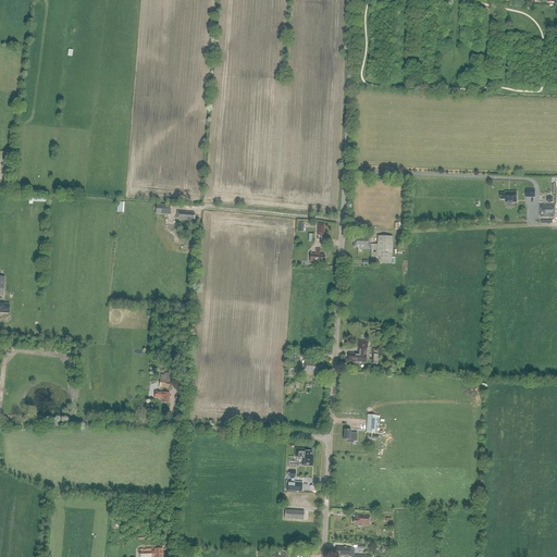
[(511,202),(517,202),(517,192),(505,192),(505,194),(500,194),(500,199),(505,199),(505,202),(507,202),(507,206),(508,207),(510,207),(511,206),(511,202)]
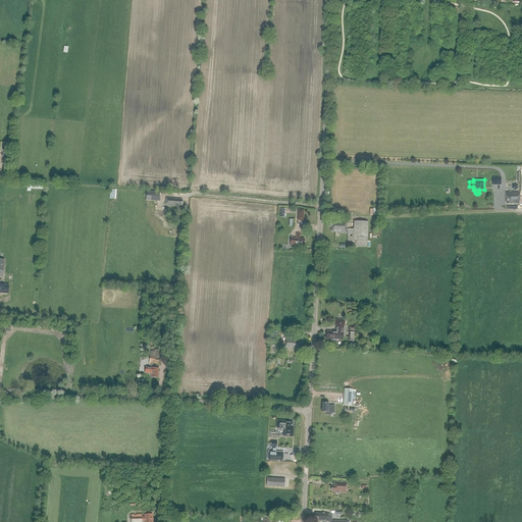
[(506,191),(505,204),(520,204),(520,192),(506,191)]
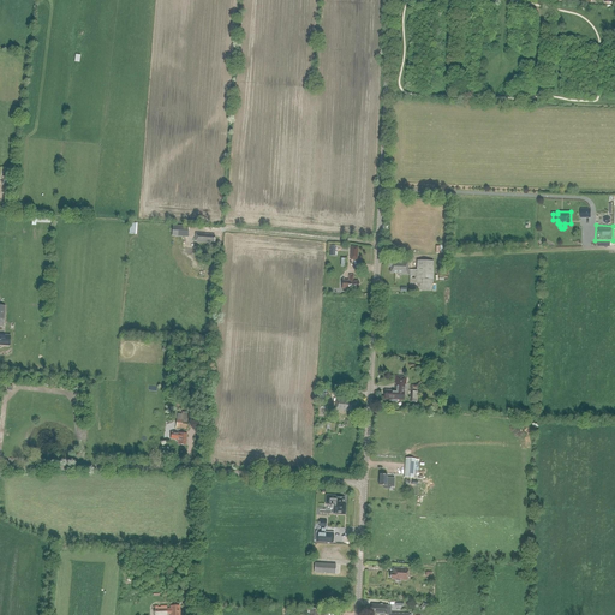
[(173,226),(172,236),(187,237),(189,226),(173,226)]
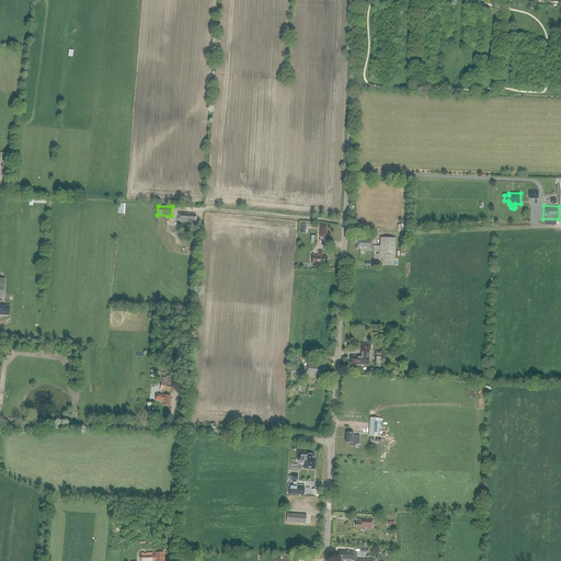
[(380,247),(371,245),(371,238),(362,238),(362,239),(354,239),(354,243),(356,243),(356,249),(362,249),(362,251),(371,251),(374,251),(374,265),(385,265),(391,265),(392,259),(395,259),(395,255),(396,238),(381,238),(380,247)]
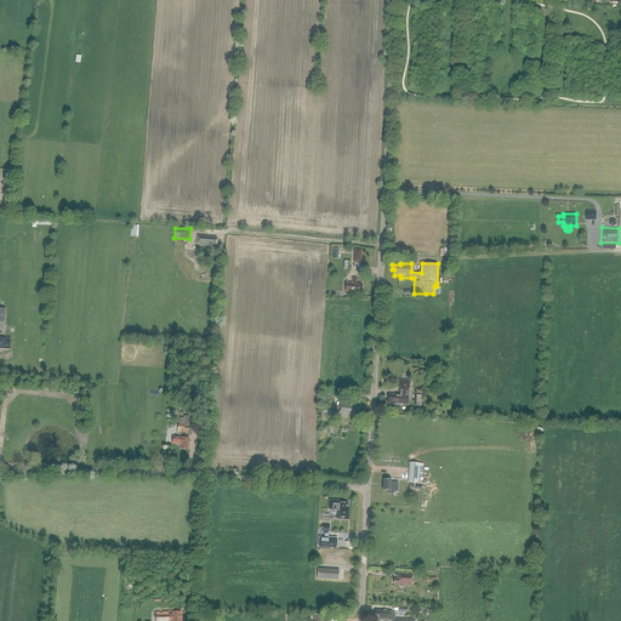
[(352,291),(362,292),(362,284),(357,284),(357,279),(353,278),(352,284),(346,284),(346,292),(352,292),(352,291)]
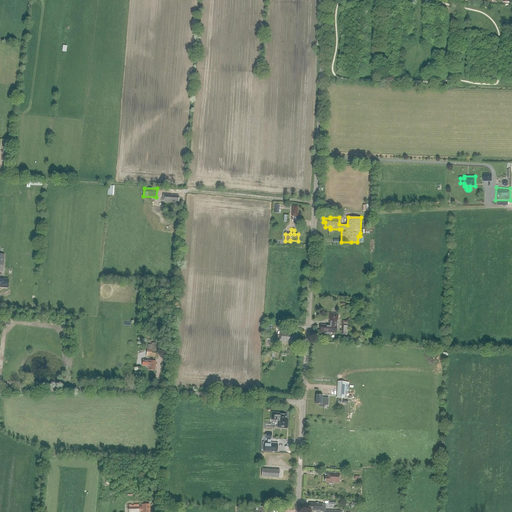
[(0,287),(8,288),(8,279),(0,278),(0,287)]
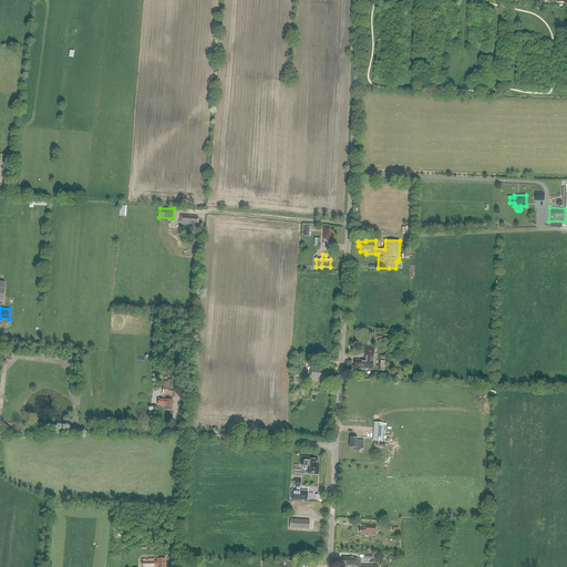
[(364,347),(364,353),(363,361),(354,360),(354,367),(361,368),(361,370),(367,371),(367,368),(372,369),(372,362),(373,354),(374,354),(374,347),(372,347),(372,348),(370,348),(370,347),(364,347)]
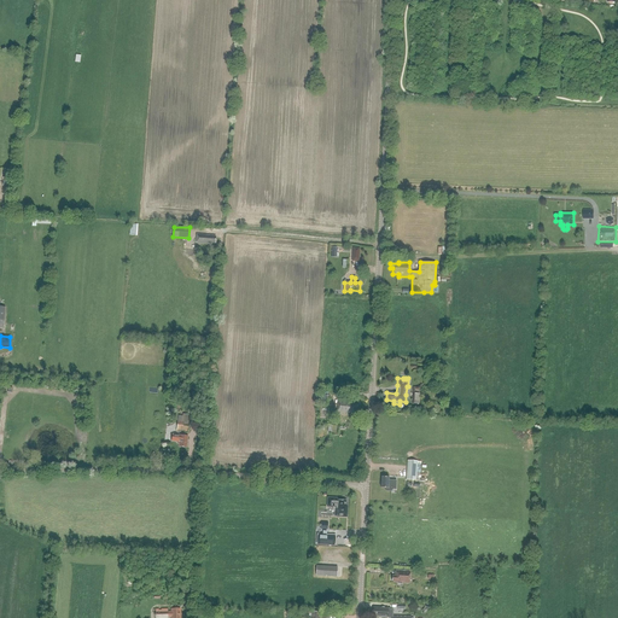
[(357,409),(357,403),(350,403),(350,402),(348,402),(348,401),(338,400),(337,413),(344,414),(344,413),(354,413),(355,408),(357,409)]
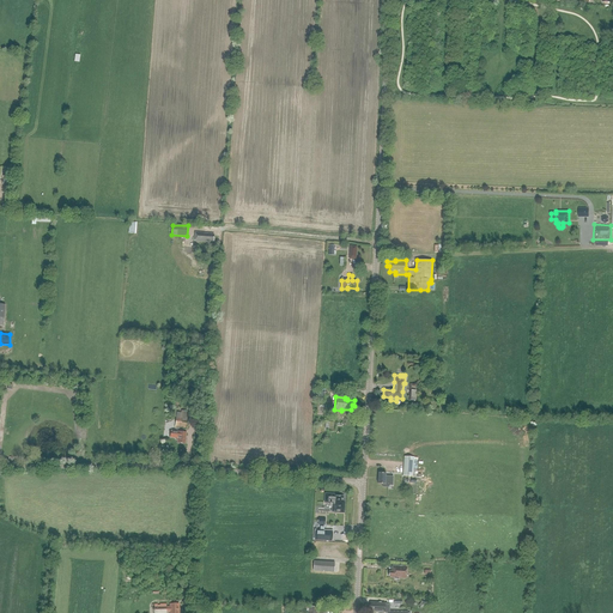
[(184,411),(181,411),(181,417),(176,417),(175,426),(187,428),(189,408),(184,408),(184,411)]
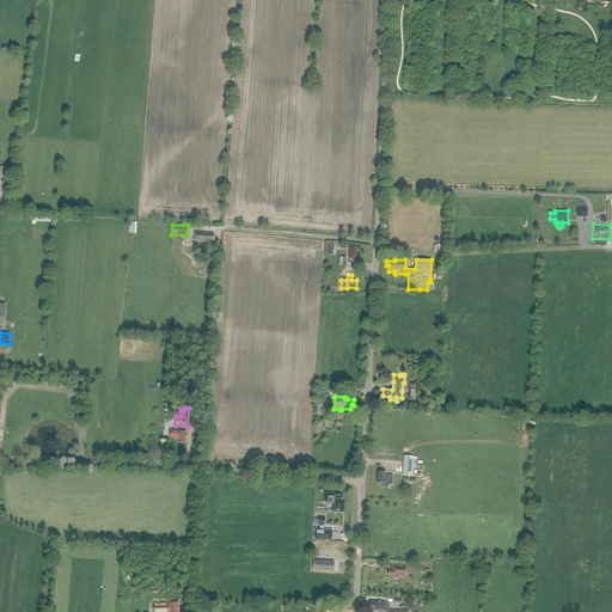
[(177,441),(177,442),(184,444),(185,432),(178,432),(170,430),(170,438),(175,438),(177,441)]
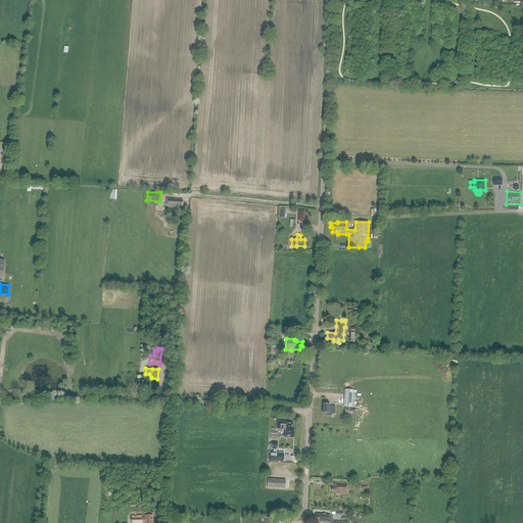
[(343,406),(351,407),(353,390),(344,390),(343,406)]
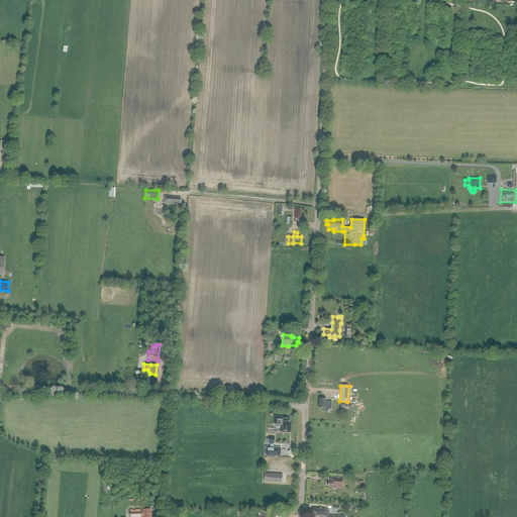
[(319,408),(320,408),(322,411),(327,411),(328,410),(328,409),(331,410),(331,402),(325,401),(325,399),(319,399),(319,408)]
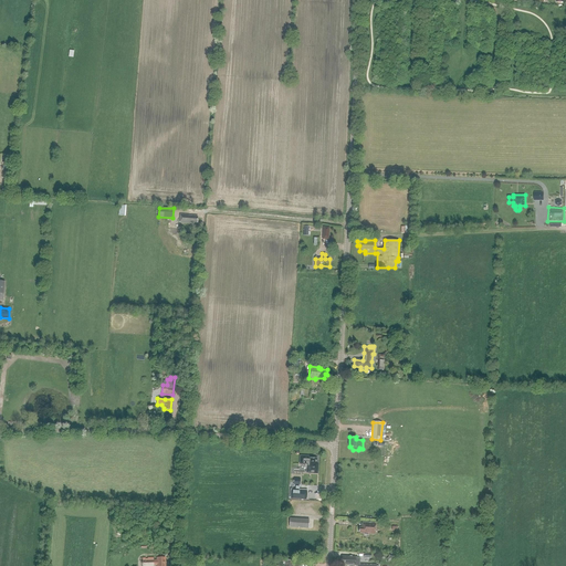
[(300,457),(300,464),(304,464),(304,468),(308,468),(308,473),(317,473),(317,468),(318,463),(316,462),(316,459),(308,458),(308,457),(300,457)]
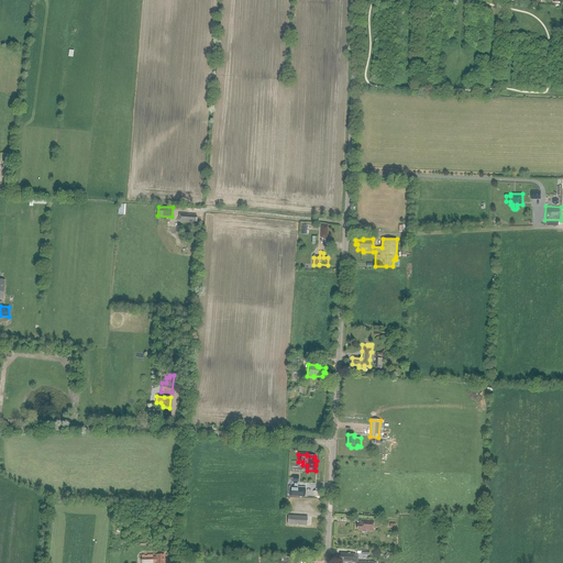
[(289,486),(288,496),(305,497),(306,487),(297,487),(297,484),(294,484),(294,487),(289,486)]
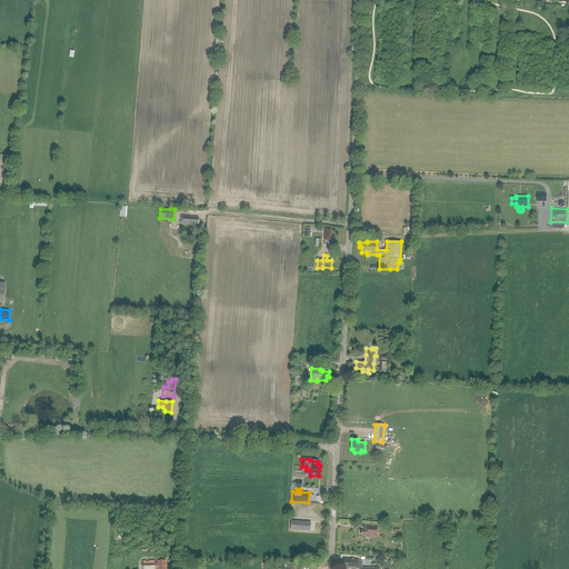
[(310,531),(310,522),(291,521),(291,530),(310,531)]
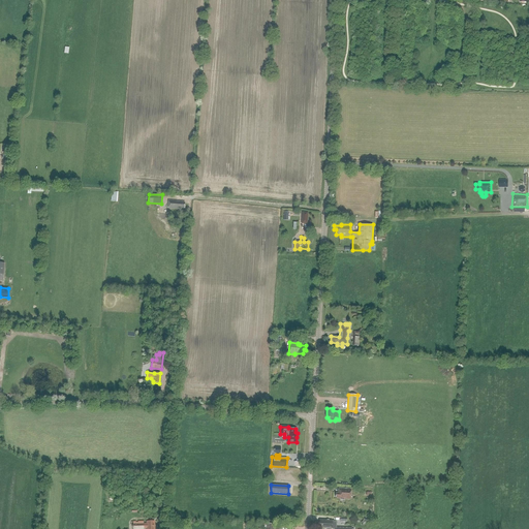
[(350,499),(350,489),(339,488),(338,493),(336,493),(335,497),(338,497),(338,499),(350,499)]
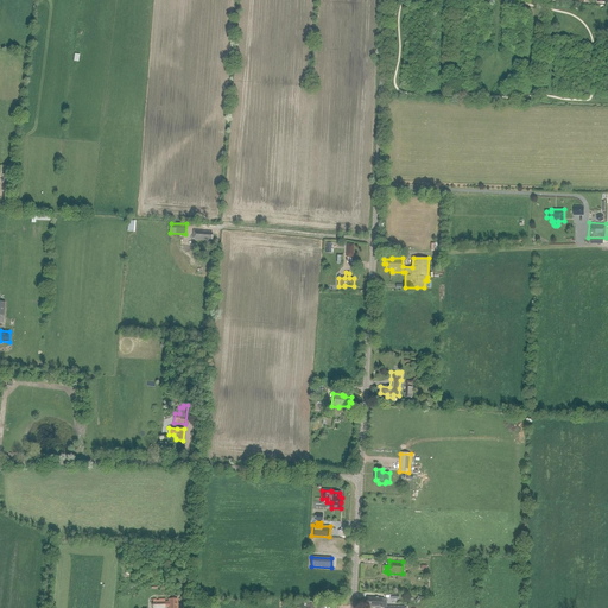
[(404,607),(397,606),(386,606),(386,599),(382,599),(375,599),(375,597),(371,597),(367,597),(367,607),(381,607),(385,607),(404,607)]
